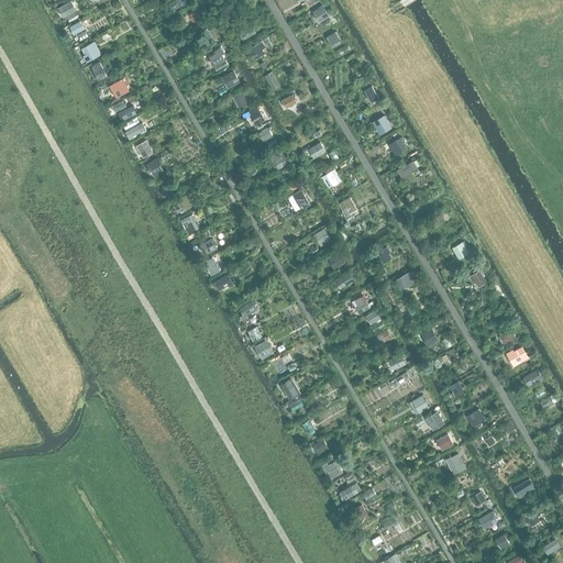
[(72,0),(58,8),(64,18),(77,10),(72,0)]
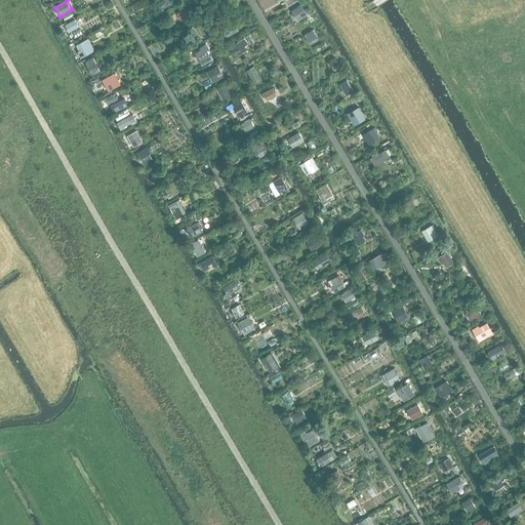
[(298,7),(293,10),(299,21),(308,15),(300,4),(297,6),(298,7)]
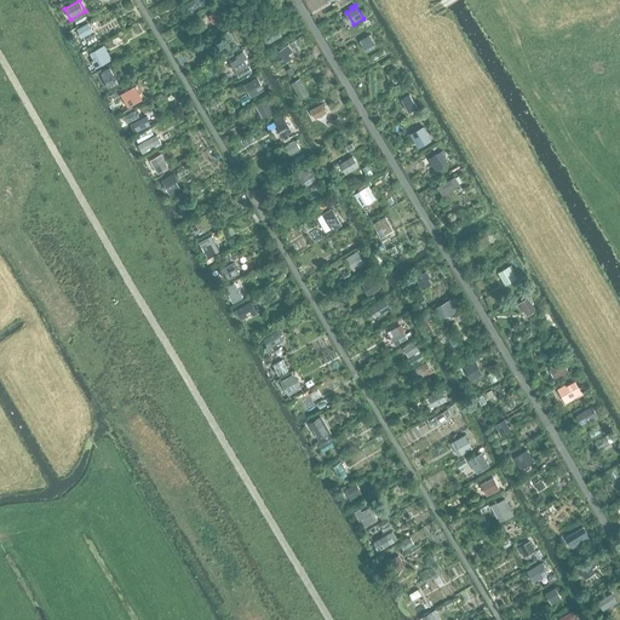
[(76,23),(87,18),(84,12),(73,18),(76,23)]
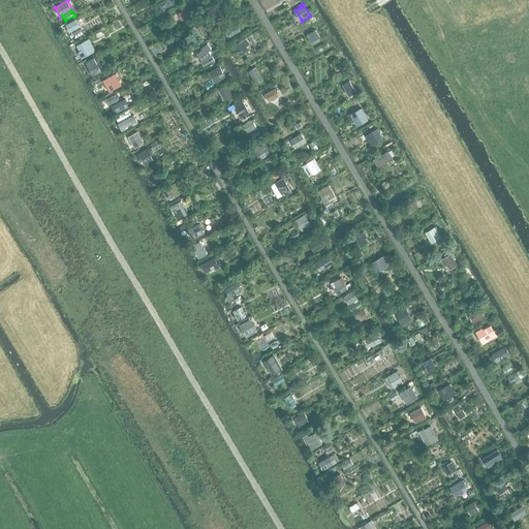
[(184,10),(179,13),(183,20),(188,17),(184,10)]
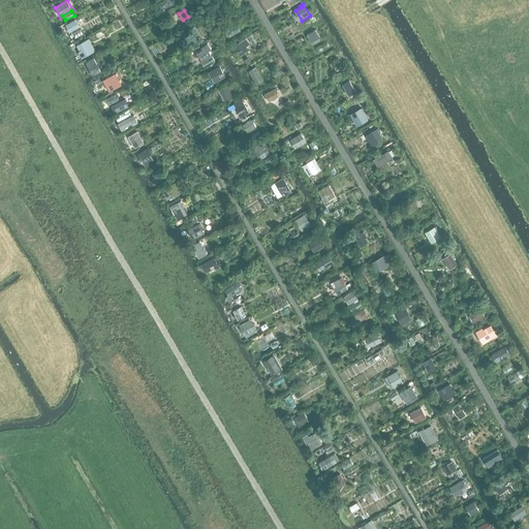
[(72,21),(66,24),(70,32),(78,28),(72,21)]
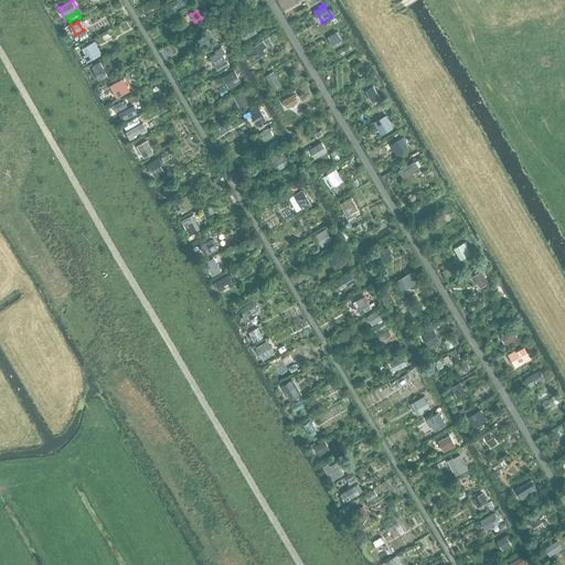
[(209,27),(202,31),(209,42),(215,39),(209,27)]
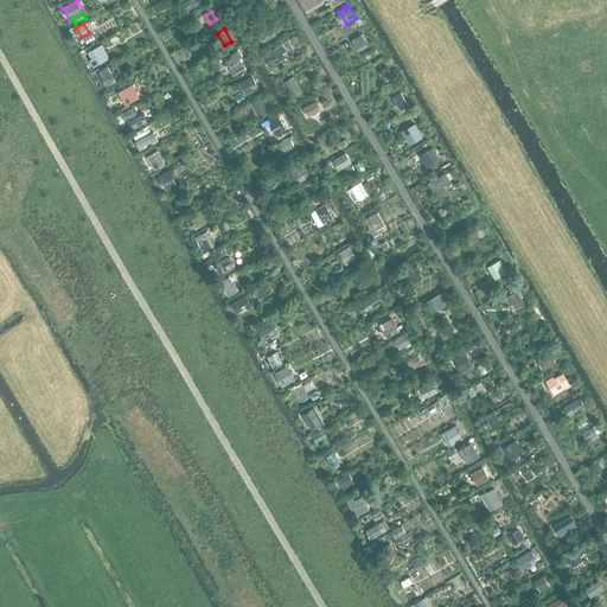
[(362,34),(352,40),(356,45),(365,40),(362,34)]
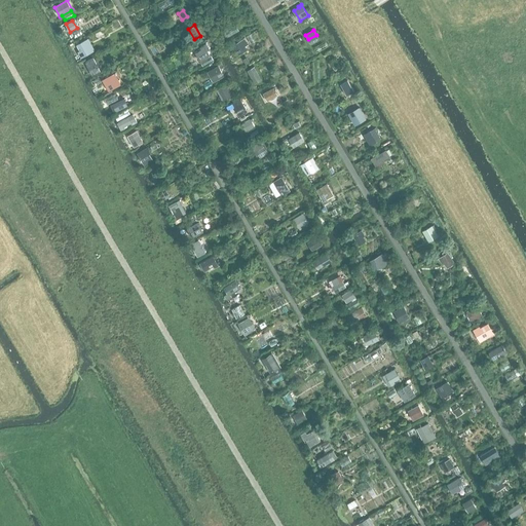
[(245,38),(233,45),(237,51),(246,46),(249,45),(245,38)]
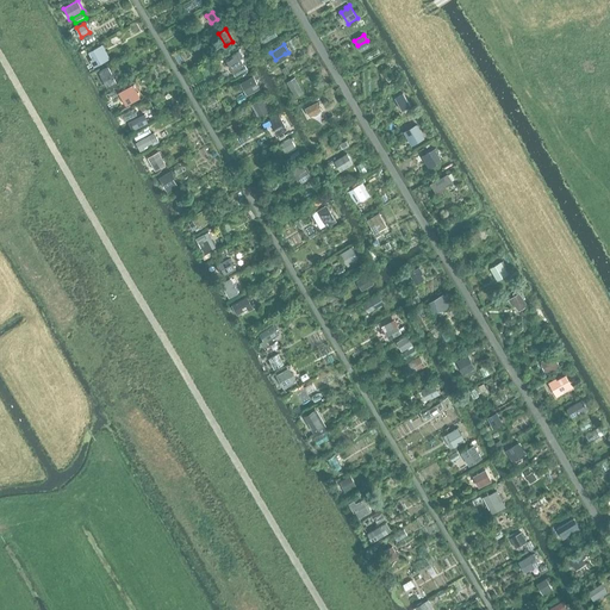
[(99,47),(89,53),(93,58),(91,60),(94,67),(106,61),(99,47)]
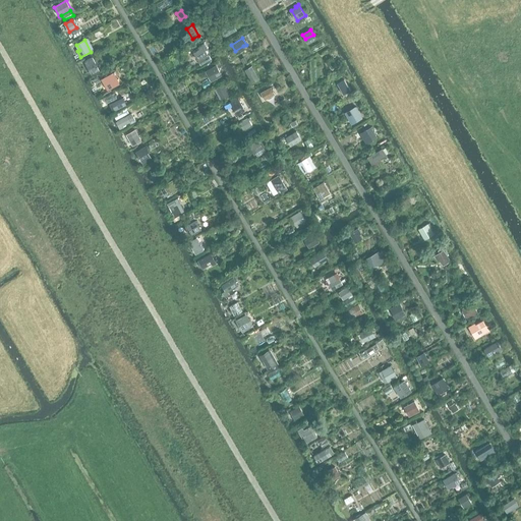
[(200,48),(193,52),(198,60),(209,54),(206,50),(208,49),(205,43),(198,47),(200,48)]
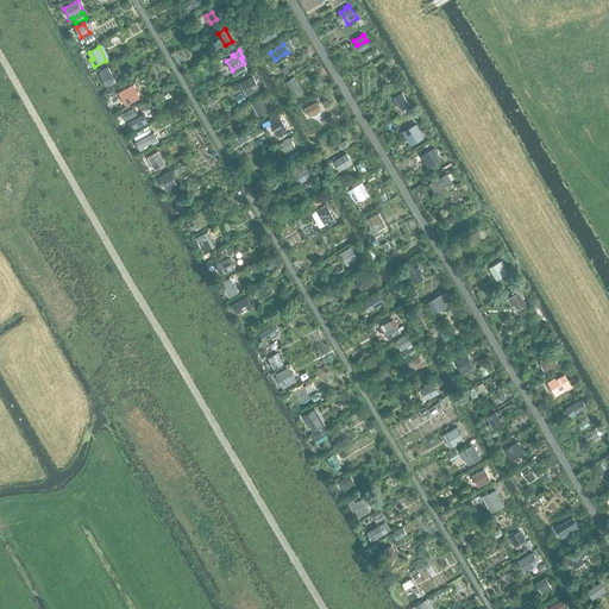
[(234,76),(246,69),(244,63),(231,70),(234,76)]
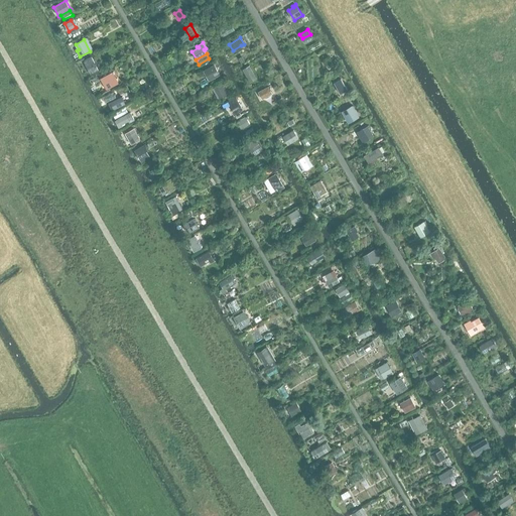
[(92,56),(84,60),(92,75),(99,71),(92,56)]
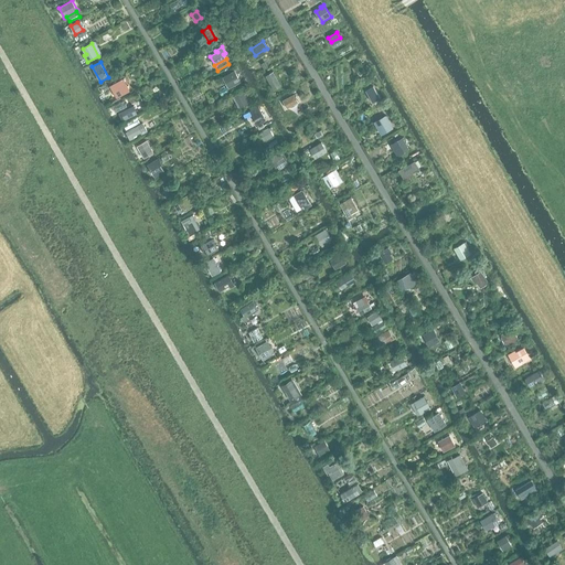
[(235,71),(223,76),(230,88),(242,82),(235,71)]
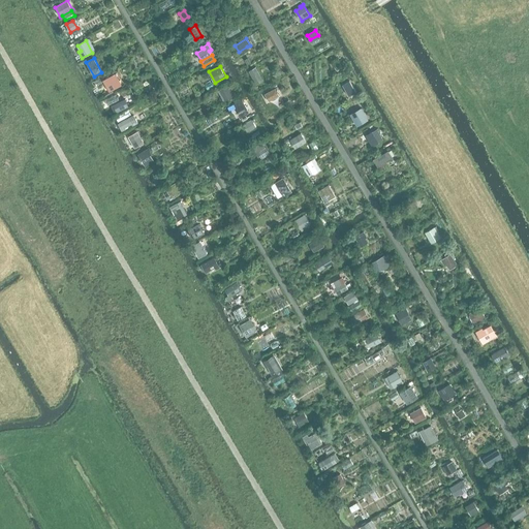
[(256,67),(249,71),(253,79),(260,74),(256,67)]
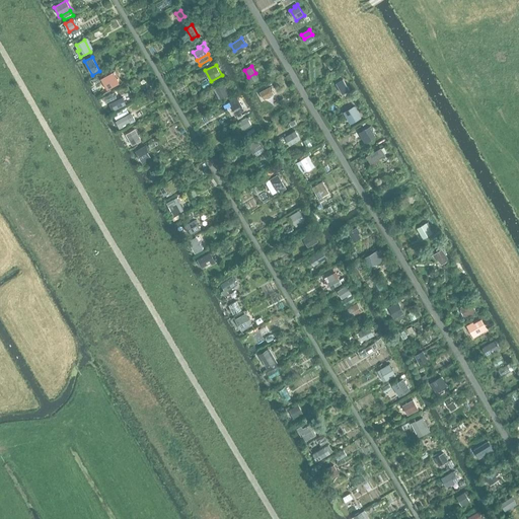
[(105,77),(103,78),(109,88),(120,83),(113,72),(106,76),(106,75),(104,76),(105,77)]
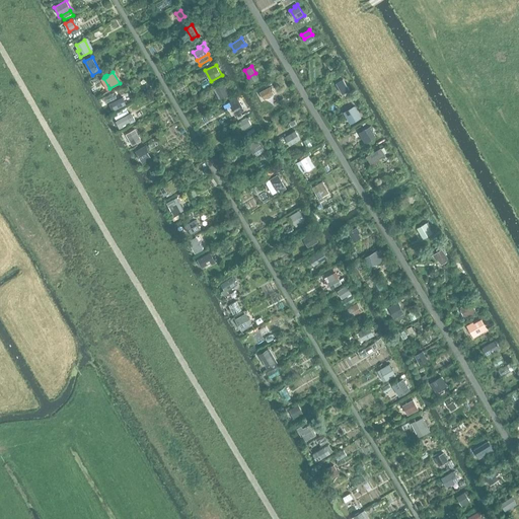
[(344,79),(337,83),(343,94),(350,90),(344,79)]
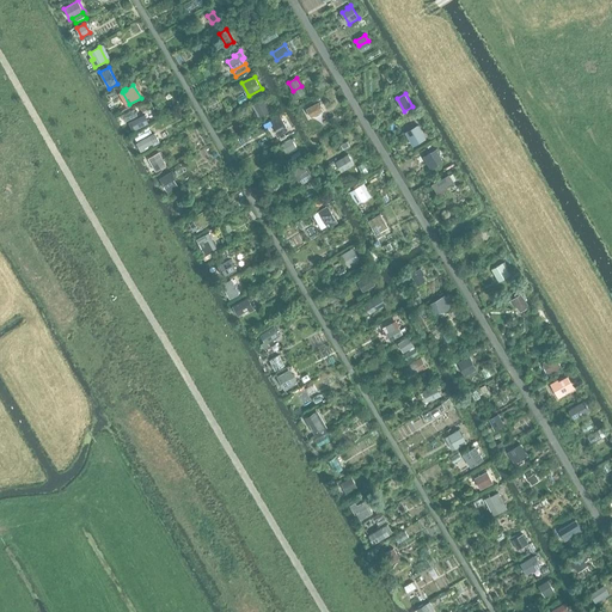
[(264,98),(252,104),(259,116),(270,111),(264,98)]
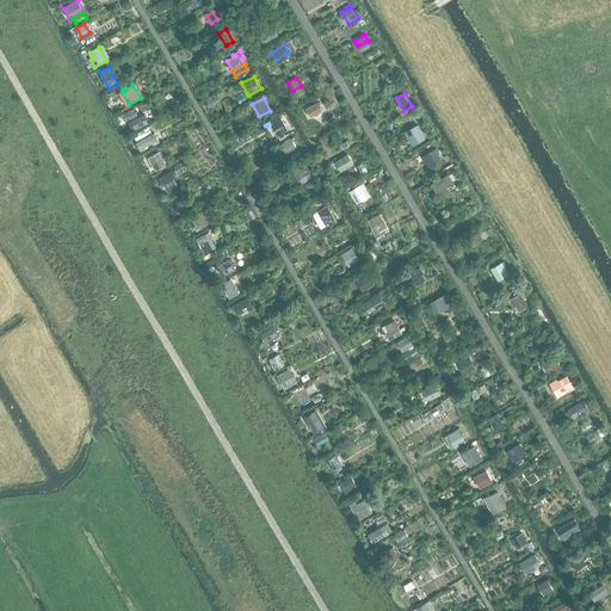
[(139,115),(136,107),(122,113),(124,121),(139,115)]
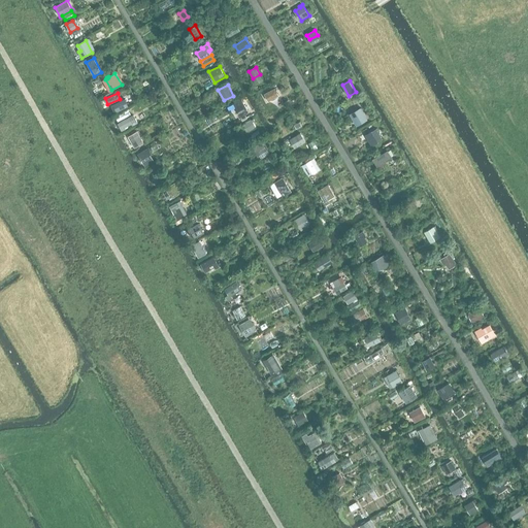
[(125,99),(114,104),(118,111),(129,106),(125,99)]
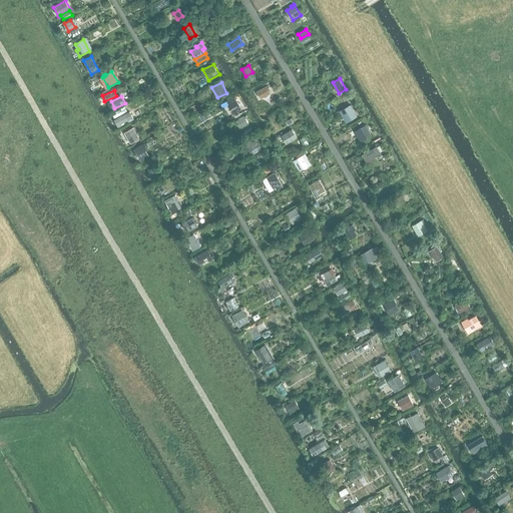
[(234,96),(227,100),(234,113),(241,109),(234,96)]
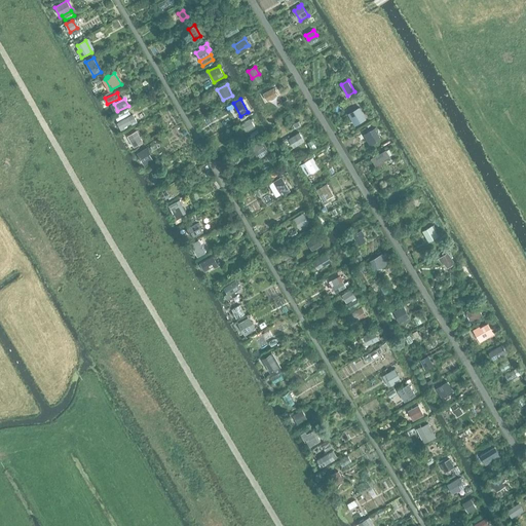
[(361,107),(352,112),(359,123),(368,118),(361,107)]
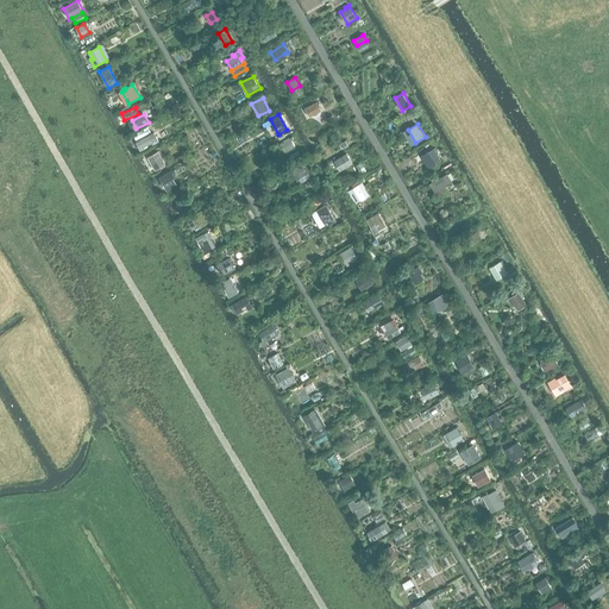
[(155,132),(136,142),(140,151),(145,149),(144,146),(152,143),(152,145),(159,142),(155,132)]
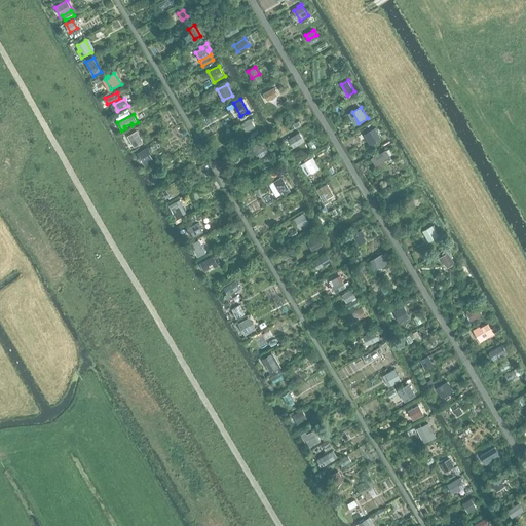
[(251,119),(238,126),(242,134),(255,126),(252,121),(254,120),(253,118),(251,119)]
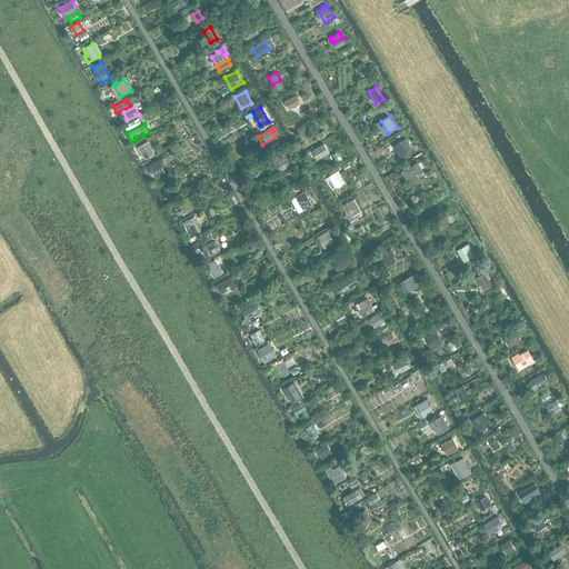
[(406,138),(396,143),(402,155),(412,150),(406,138)]
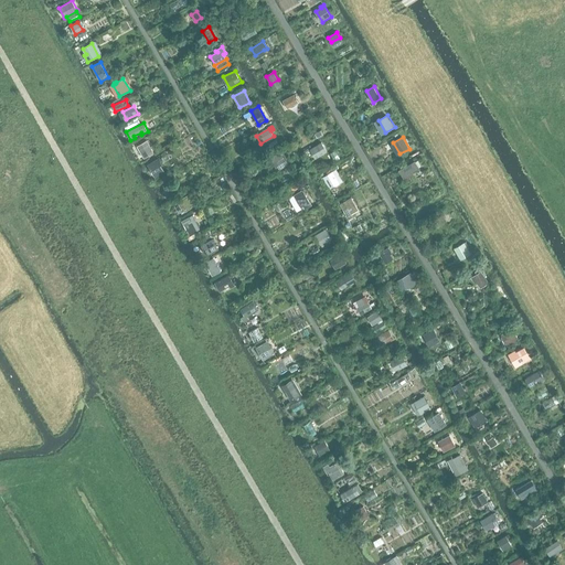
[(147,140),(137,146),(145,158),(150,155),(150,156),(152,155),(152,153),(155,152),(147,140)]
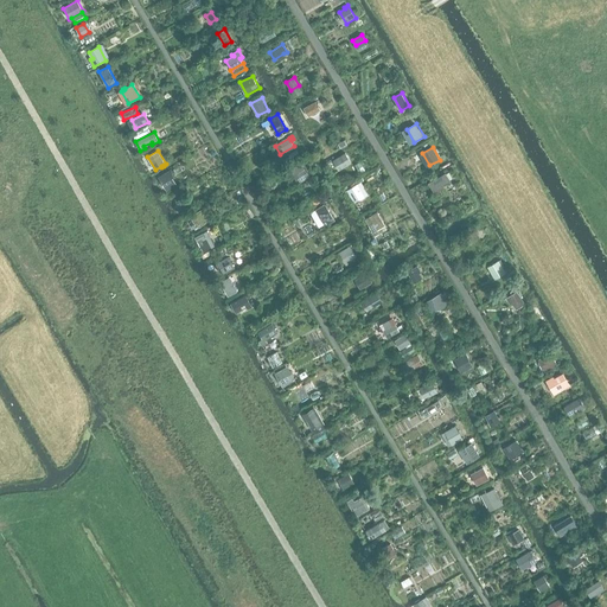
[(345,153),(333,160),(339,171),(352,163),(345,153)]
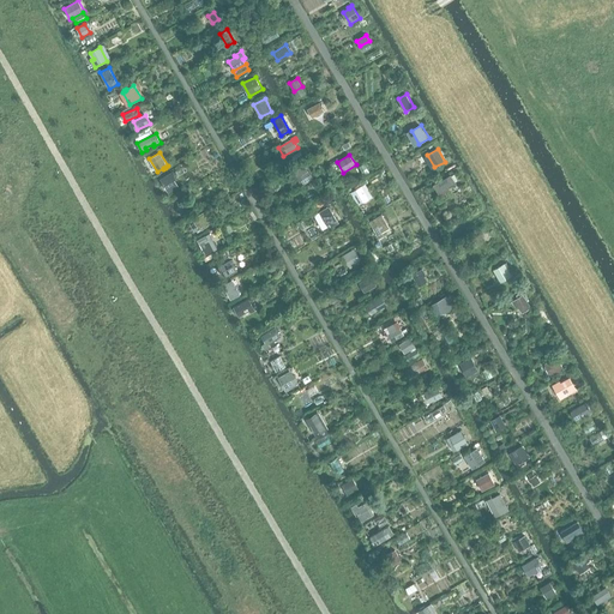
[(301,167),(294,172),(302,185),(313,179),(306,167),(302,169),(301,167)]
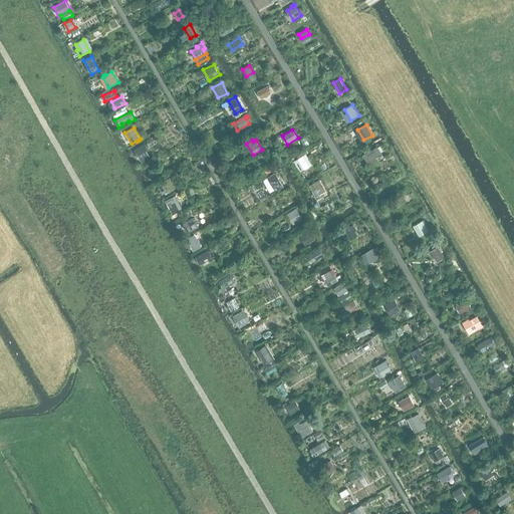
[(145,145),(136,150),(142,160),(149,156),(146,151),(148,150),(145,145)]
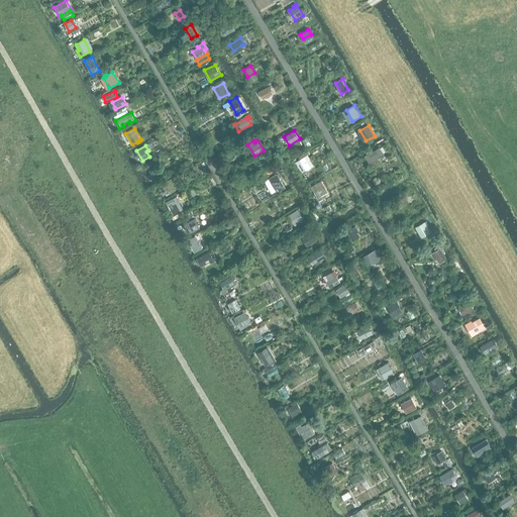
[(381,145),(366,154),(370,162),(377,158),(385,152),(381,145)]
